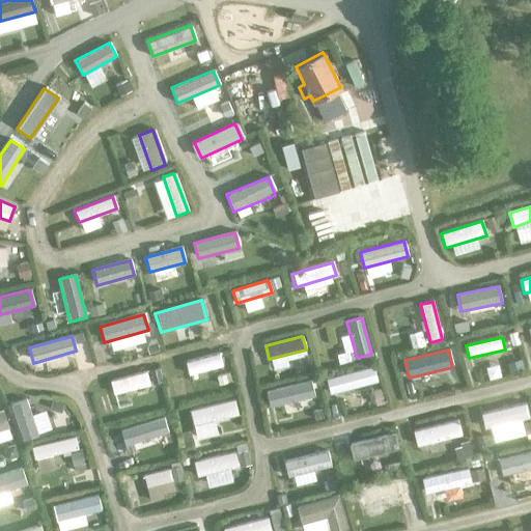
[(222,366),(219,354),(185,362),(188,375),(222,366)]
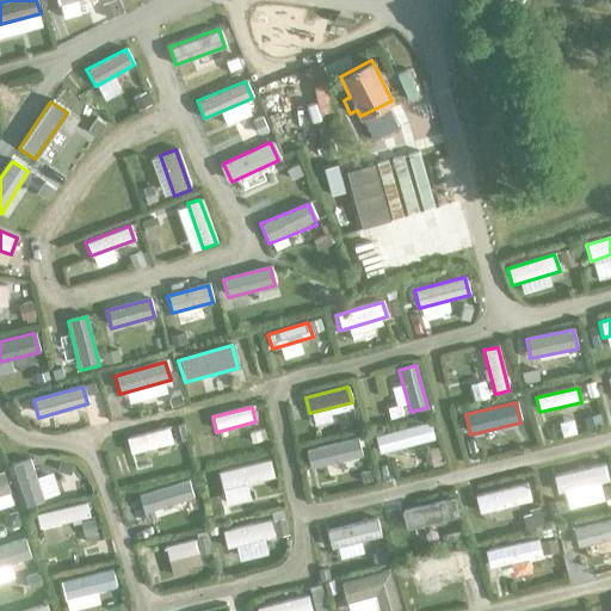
[(433,440),(429,423),(375,436),(378,454),(433,440)]
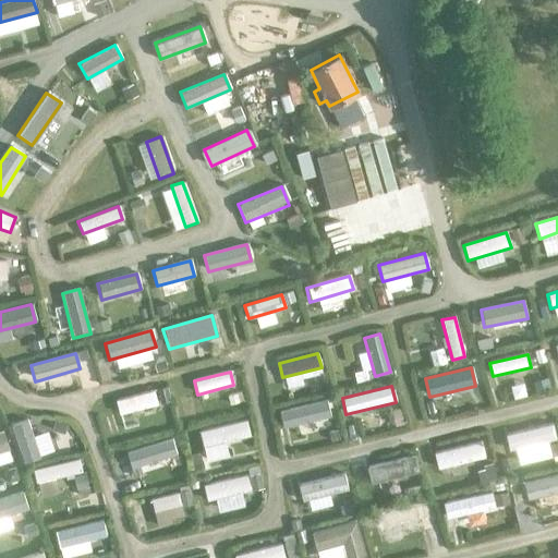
[(156,405),(152,390),(114,401),(119,416),(156,405)]
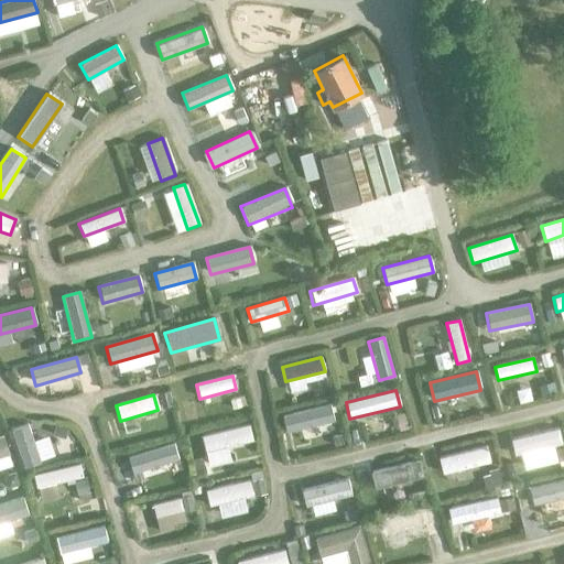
[(333,422),(328,404),(282,415),(286,433),(333,422)]
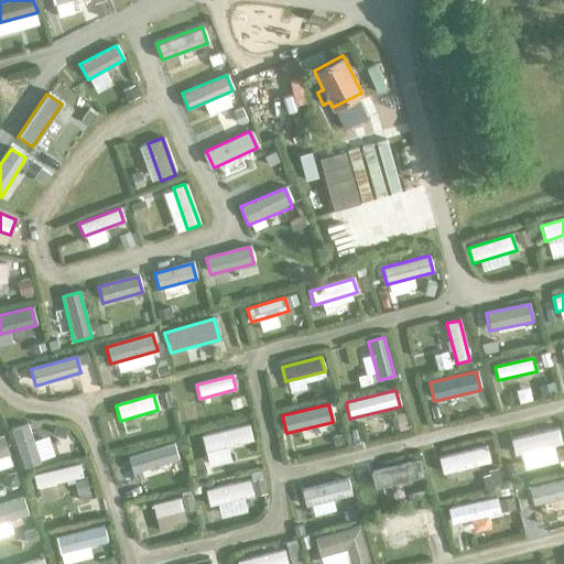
[(39,464),(25,425),(10,431),(23,469),(39,464)]
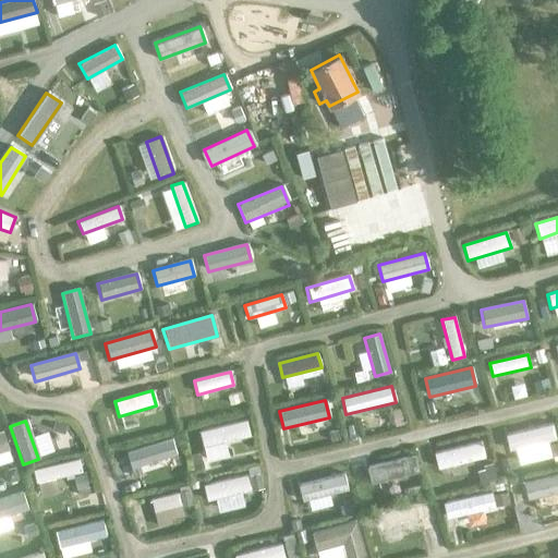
[(250,437),(245,421),(198,433),(203,449),(250,437)]
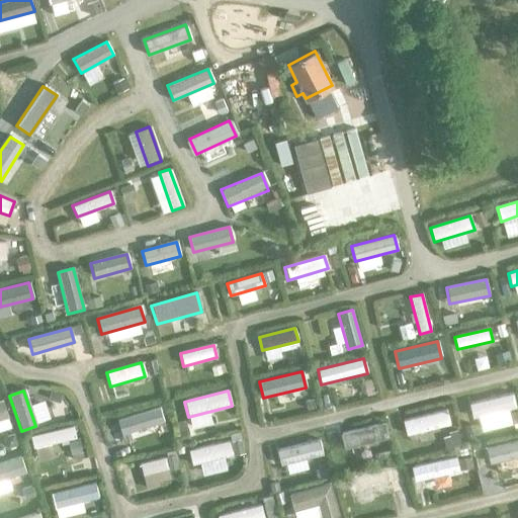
[(515,409),(512,395),(467,405),(470,418),(515,409)]
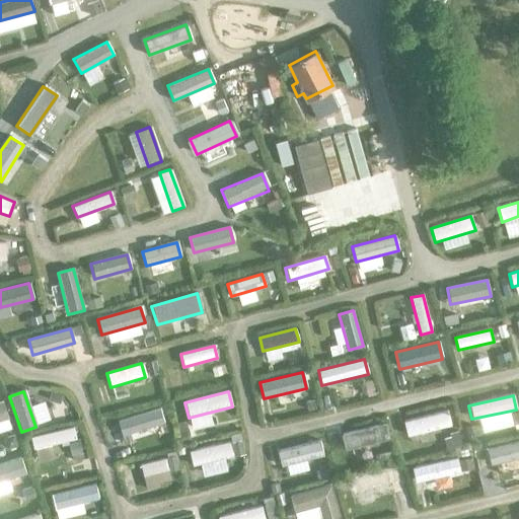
[(164,424),(159,408),(117,421),(122,436),(164,424)]
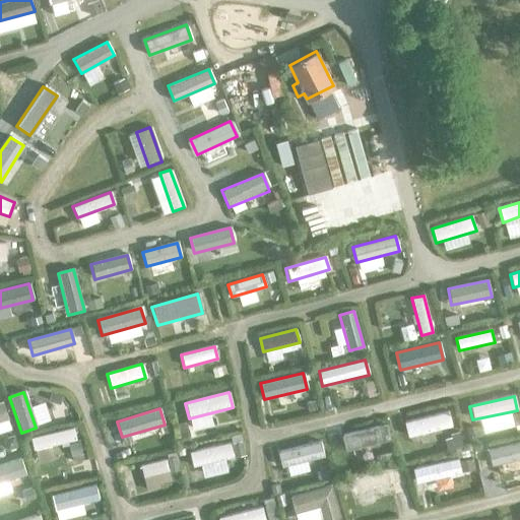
[(452,428),(448,411),(404,424),(408,440),(452,428)]
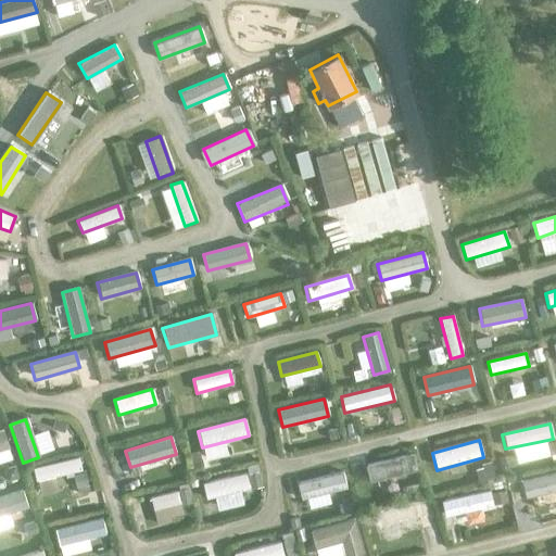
[(413,454),(364,466),(368,483),(417,470),(413,454)]
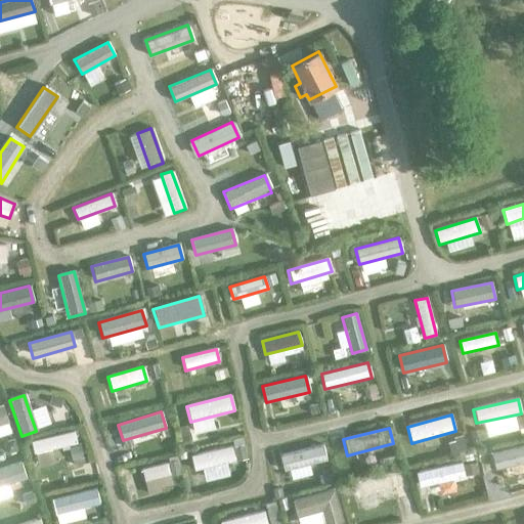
[(76,444),(73,432),(30,442),(33,454),(76,444)]
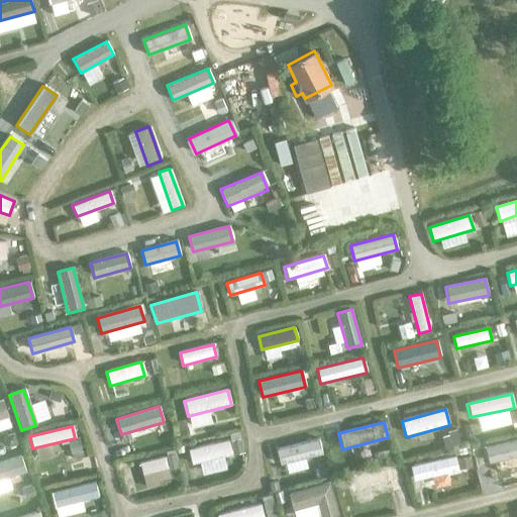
[(232,454),(228,439),(188,450),(192,464),(232,454)]
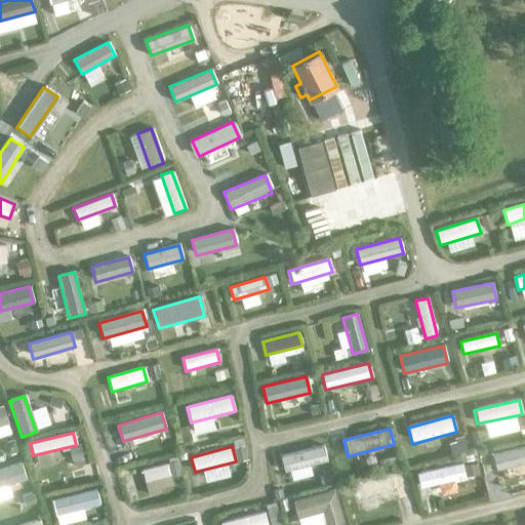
[(326,461),(322,446),(280,456),(283,472),(326,461)]
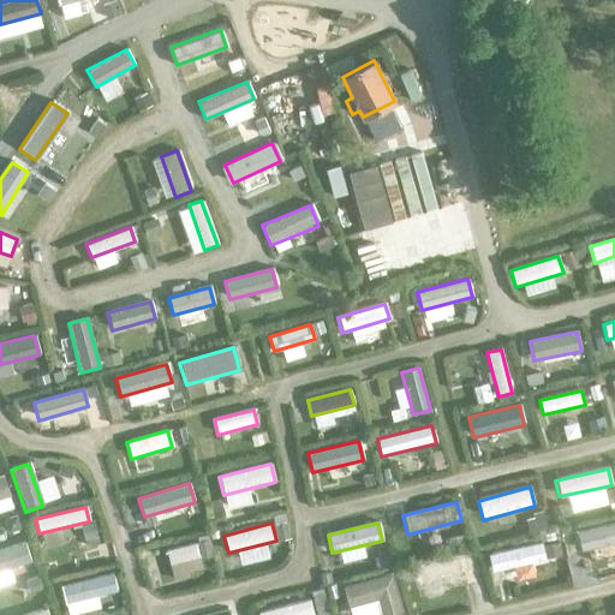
[(614,543),(614,524),(577,533),(581,551),(614,543)]
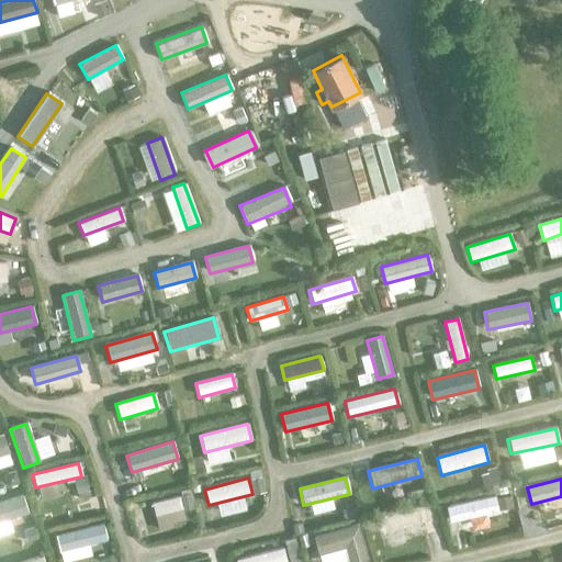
[(498,512),(494,495),(446,506),(450,523),(498,512)]
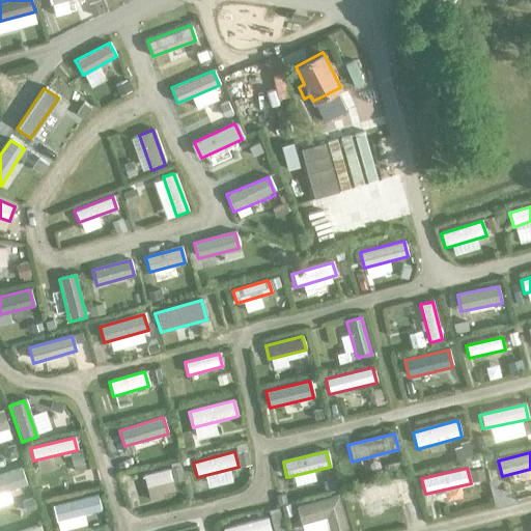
[(0,494),(25,485),(20,469),(0,474),(0,494)]
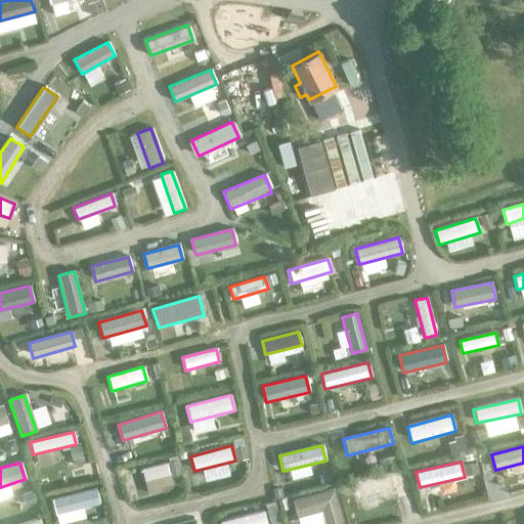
[(170,476),(167,464),(141,469),(144,482),(170,476)]
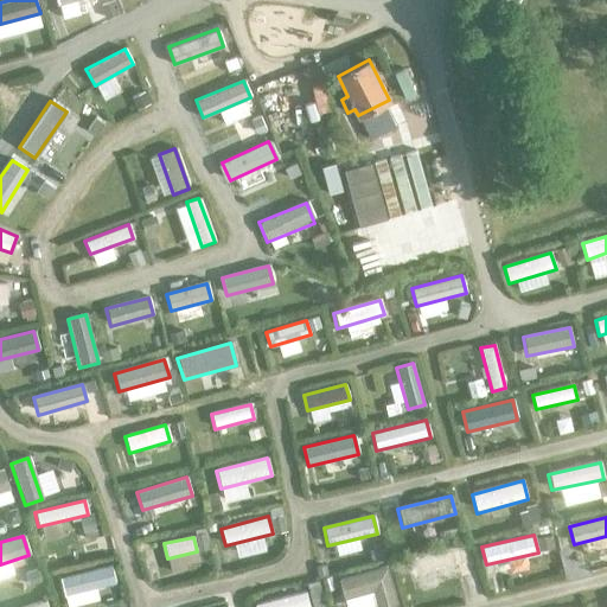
[(377,606),(398,601),(388,564),(339,577),(345,596),(374,589),(377,606)]
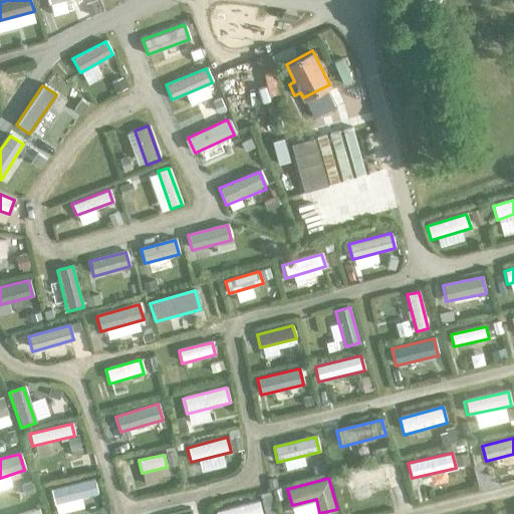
[(98,495),(94,480),(50,490),(54,505),(98,495)]
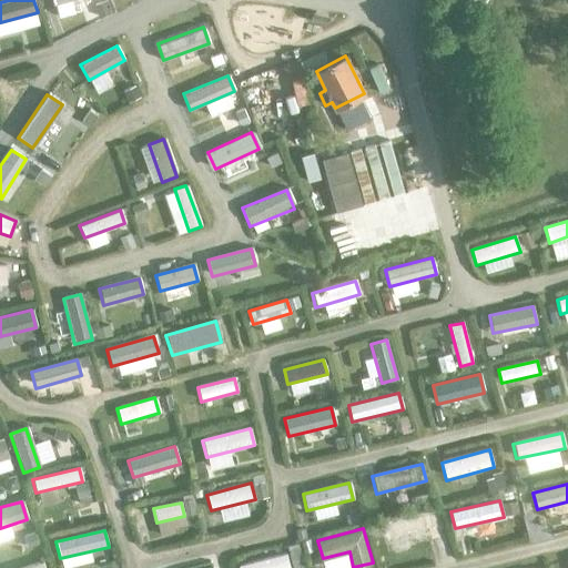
[(310,543),(300,546),(302,555),(313,551),(310,543)]
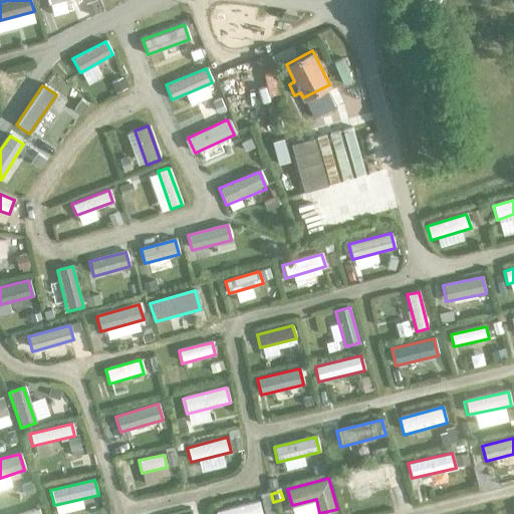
[(261,513),(258,501),(215,513),(261,513)]
